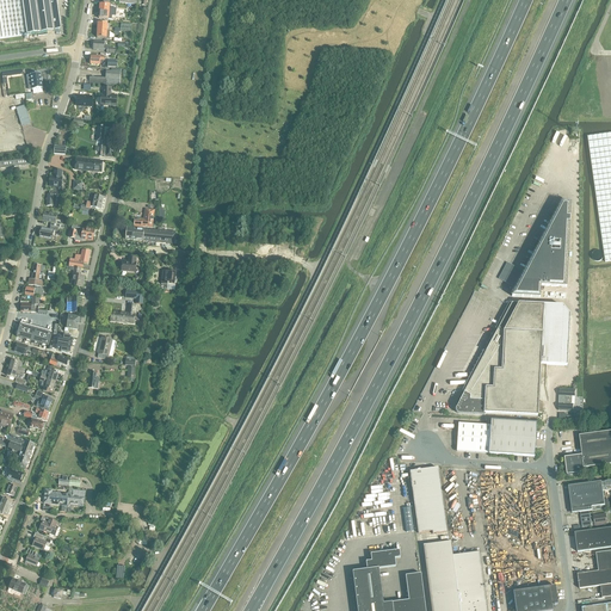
[(22,0),(0,0),(0,38),(28,35),(22,0)]
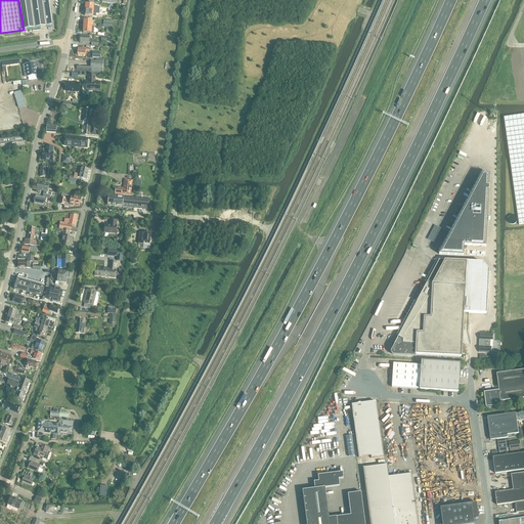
[(18,0),(24,30),(52,26),(48,0),(18,0)]
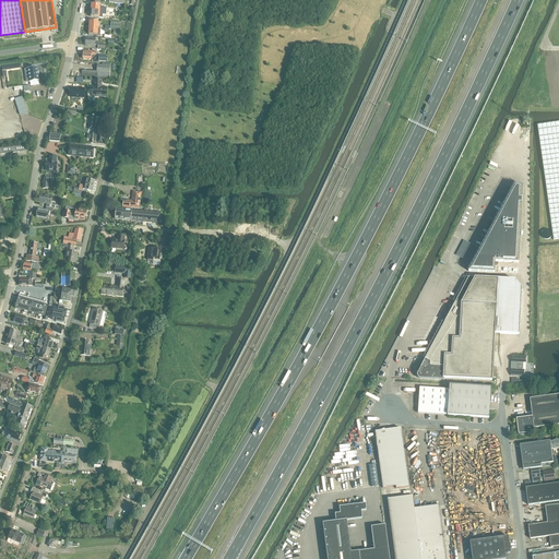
[(94,3),(92,3),(91,10),(110,12),(110,9),(106,8),(99,8),(100,4),(100,1),(94,1),(94,3)]
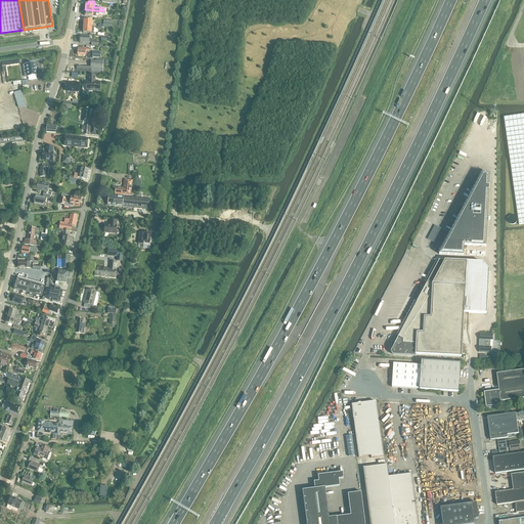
[(102,74),(103,61),(91,60),(90,73),(102,74)]
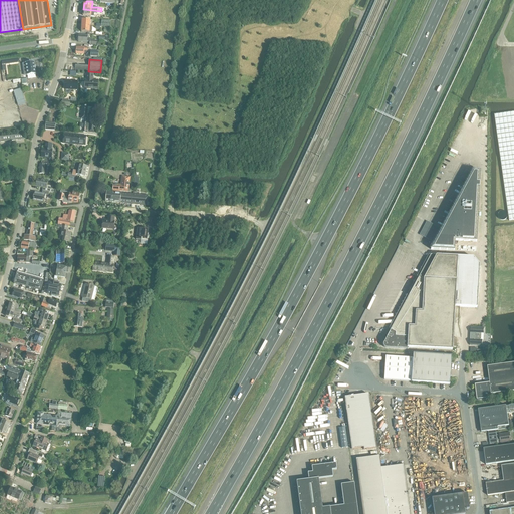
[(34,62),(25,63),(27,75),(36,74),(34,62)]
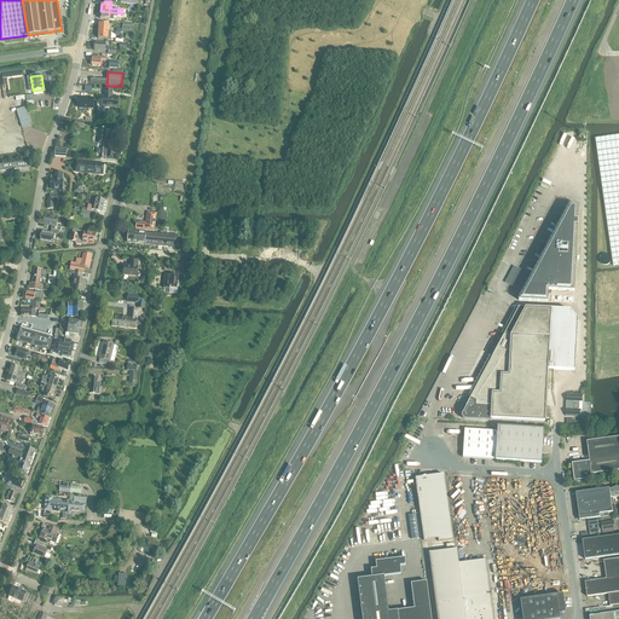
[(103,96),(103,108),(119,108),(119,97),(113,97),(113,90),(104,88),(104,96),(103,96)]
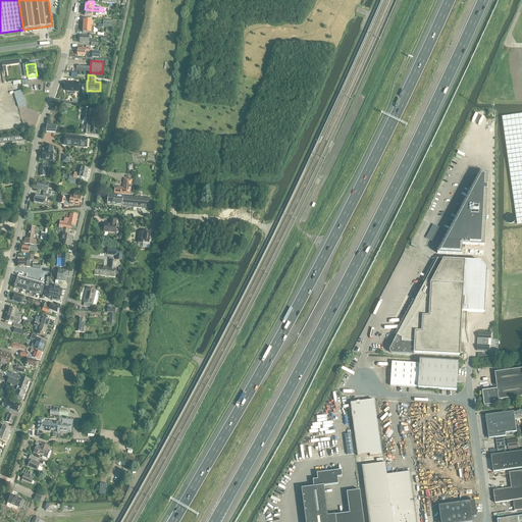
[(79,92),(79,83),(66,83),(66,91),(79,92)]
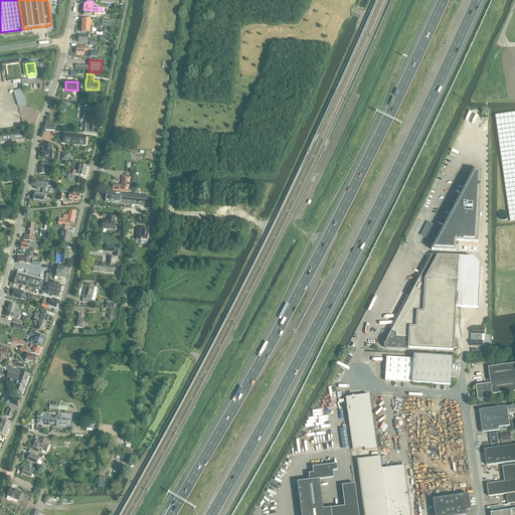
[(15,92),(19,106),(25,104),(21,90),(15,92)]
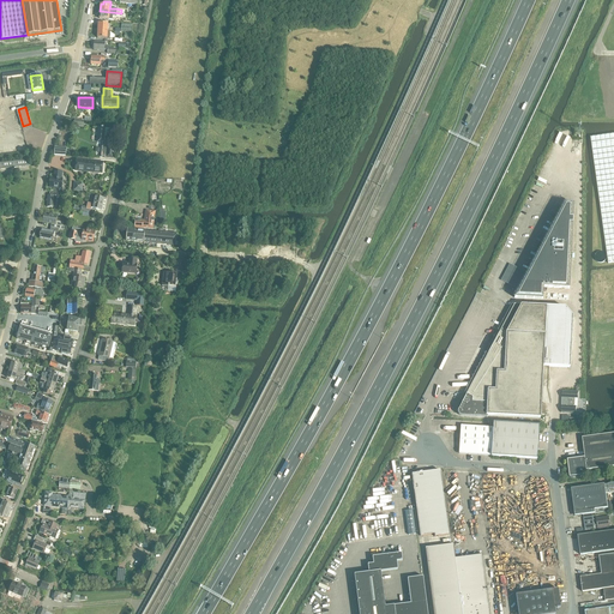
[(100,157),(106,158),(113,158),(114,146),(109,146),(109,142),(108,142),(109,128),(98,127),(97,143),(101,143),(100,157)]
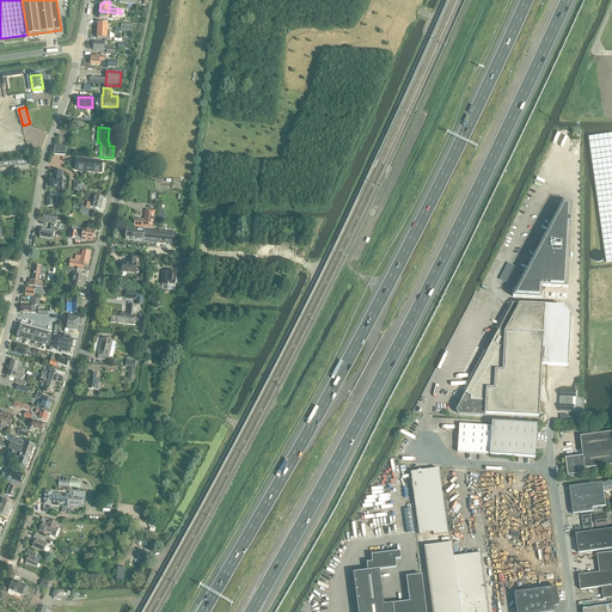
[(606,264),(611,263),(611,133),(588,138),(606,264)]
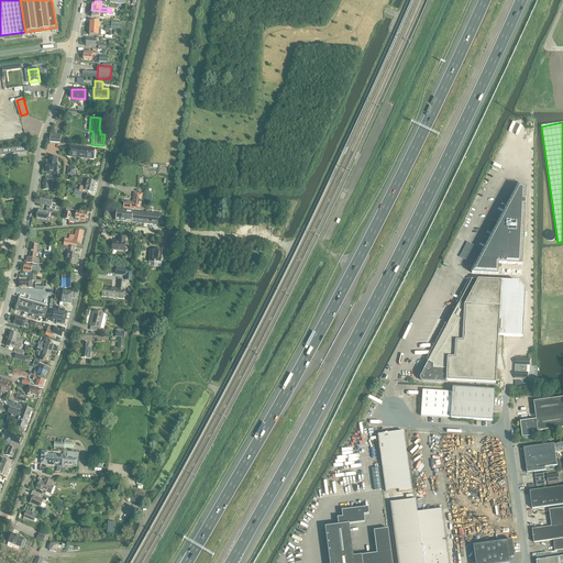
[(69,156),(81,156),(83,147),(69,146),(69,156)]
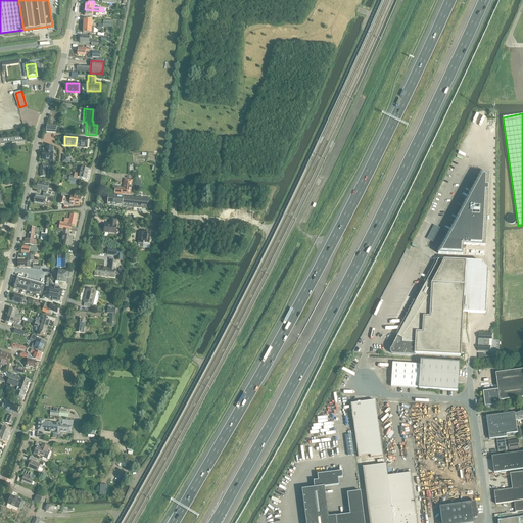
[(88,137),(77,137),(76,145),(87,146),(88,137)]
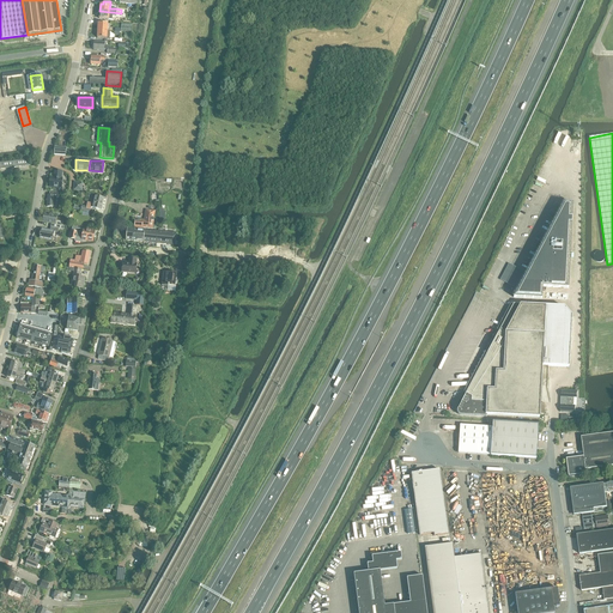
[(53,177),(50,177),(49,187),(61,188),(62,178),(61,178),(62,171),(54,171),(53,177)]
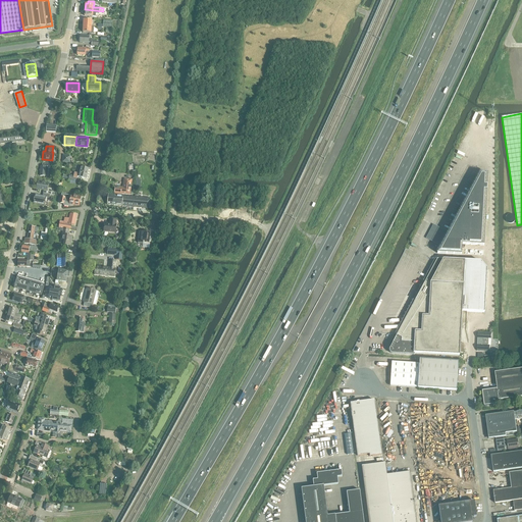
[(41,166),(41,175),(45,176),(45,175),(47,175),(48,175),(48,172),(48,168),(51,168),(51,164),(49,164),(42,163),(42,166),(41,166)]
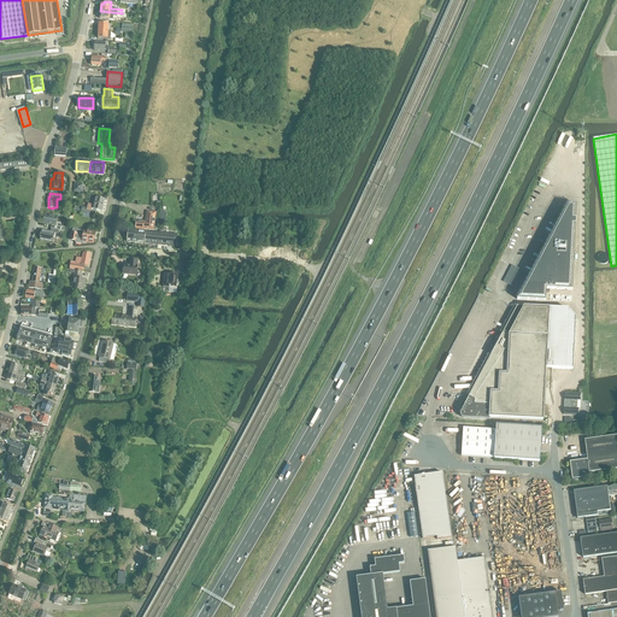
[(75,207),(74,211),(83,212),(88,213),(90,215),(92,209),(103,211),(105,199),(97,198),(95,205),(88,204),(87,207),(82,207),(82,209),(75,207)]
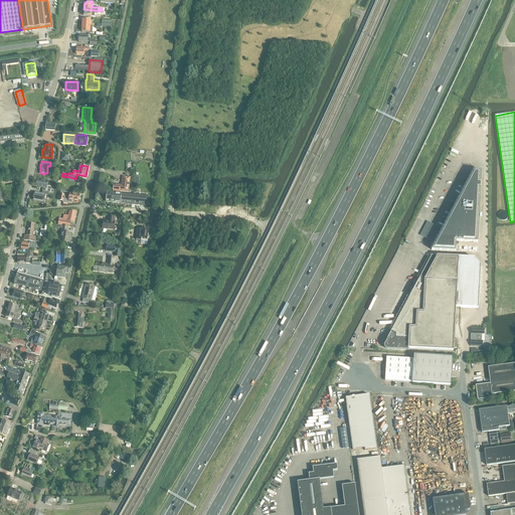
[(455,240),(476,242),(480,171),(472,170),(430,249),(454,250),(455,240)]
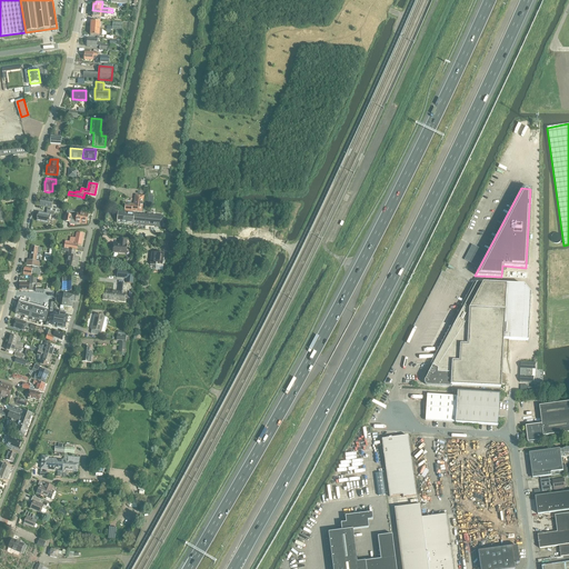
[(126,203),(126,211),(128,211),(132,212),(132,211),(142,212),(143,196),(135,195),(135,205),(126,203)]
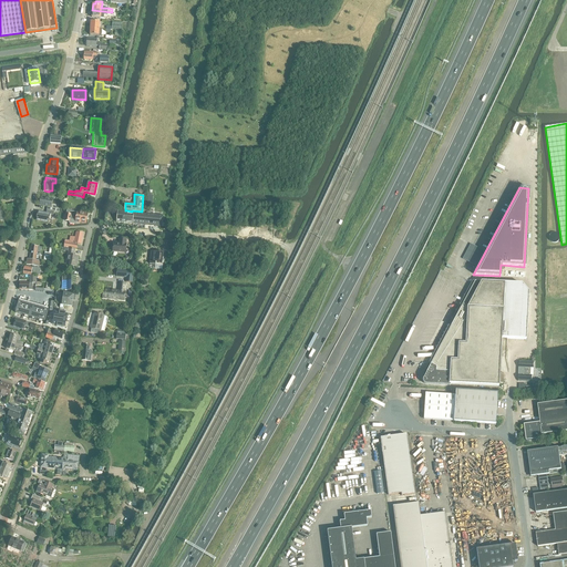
[(40,205),(48,207),(47,209),(54,212),(59,213),(59,208),(57,208),(57,205),(52,204),(53,199),(41,197),(40,205)]
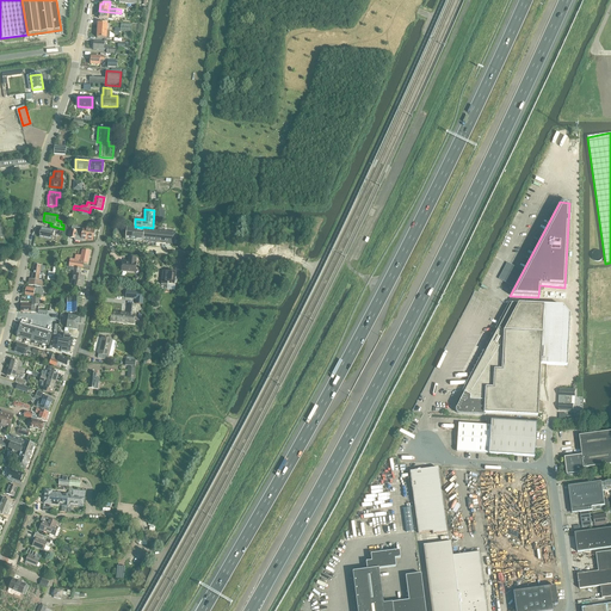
[(59,232),(59,228),(50,226),(50,229),(42,228),(39,238),(53,240),(54,230),(59,232)]
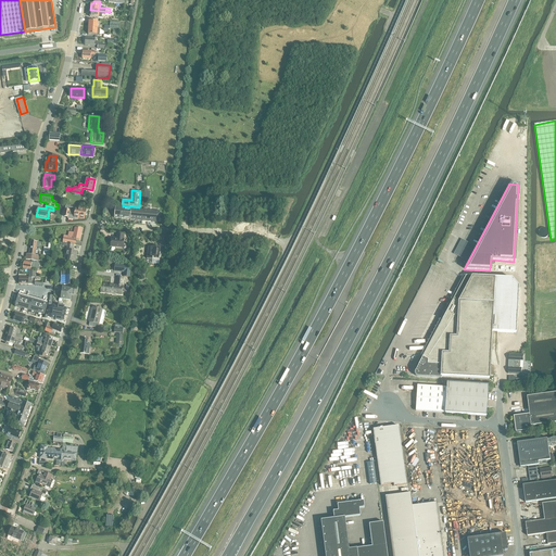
[(66,206),(64,216),(68,217),(68,219),(74,220),(74,218),(78,219),(79,218),(85,219),(86,210),(66,206)]
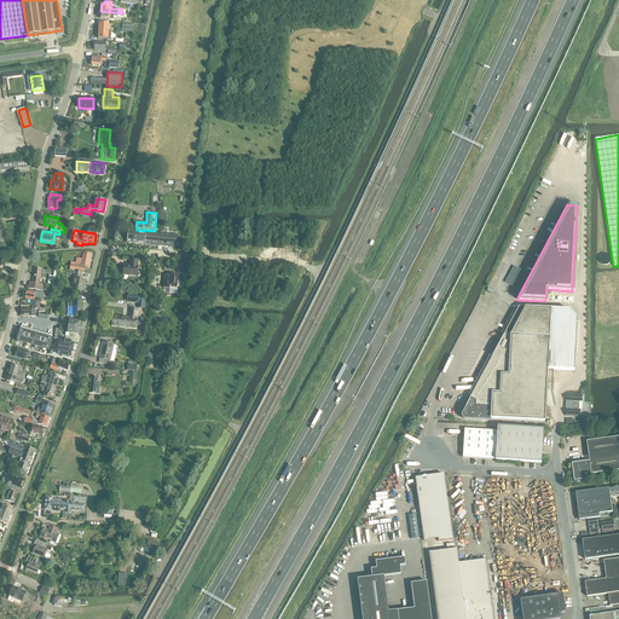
[(129,231),(128,242),(145,244),(146,232),(144,232),(144,231),(139,230),(139,231),(129,231)]
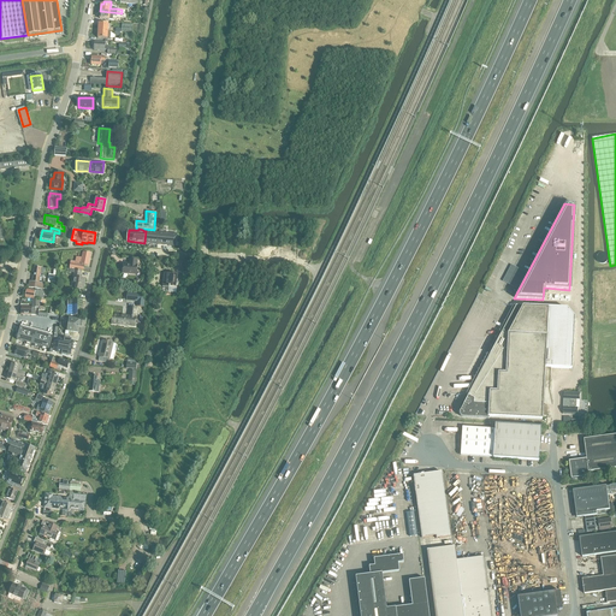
[(146,231),(144,243),(153,244),(154,244),(157,244),(158,232),(154,232),(147,231),(146,231)]
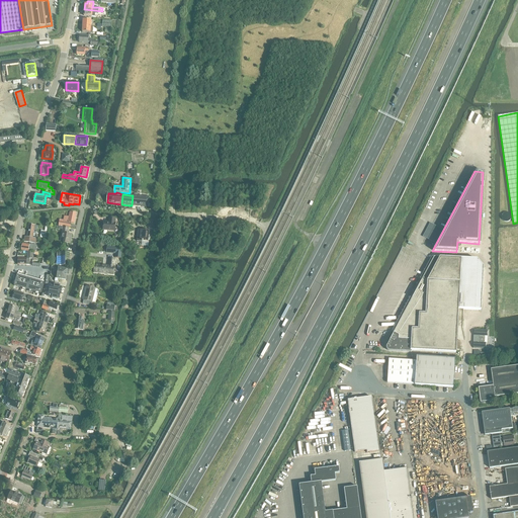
[(133,195),(132,205),(148,206),(149,196),(133,195)]
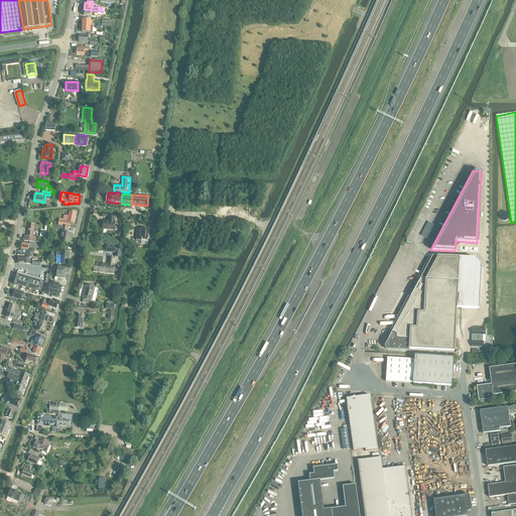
[(69,221),(74,222),(76,213),(71,211),(70,216),(65,216),(63,221),(67,221),(68,220),(69,220),(69,221)]
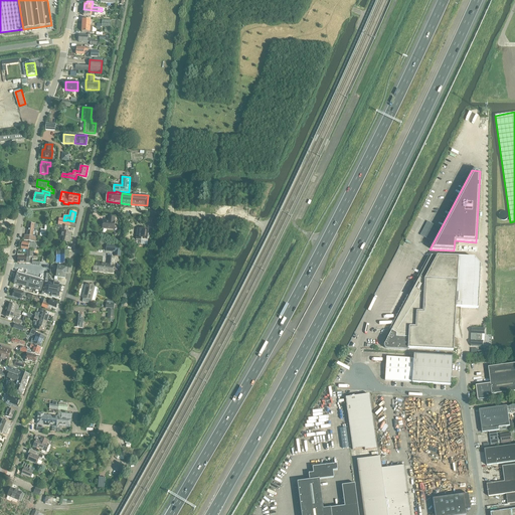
[(108,220),(103,220),(102,229),(115,230),(116,221),(115,221),(116,217),(108,216),(108,220)]
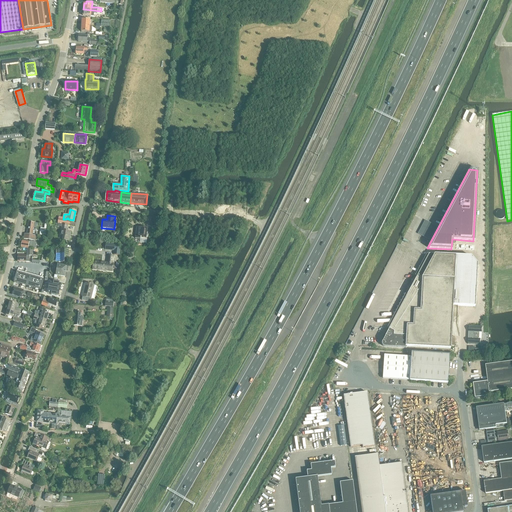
[(41,228),(40,235),(46,236),(47,229),(49,221),(45,220),(44,228),(41,228)]
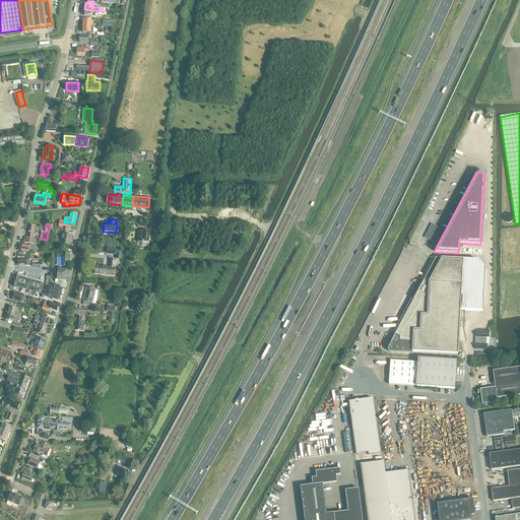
[(37,239),(38,226),(29,225),(27,238),(25,237),(24,243),(36,245),(37,239)]
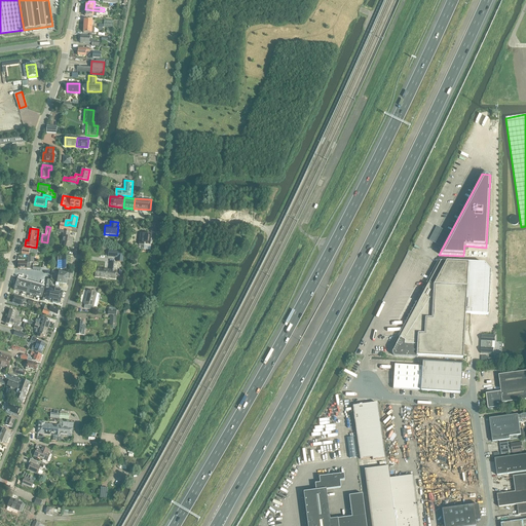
[(64,233),(63,241),(66,242),(66,247),(71,248),(73,238),(69,237),(70,231),(65,230),(64,233)]
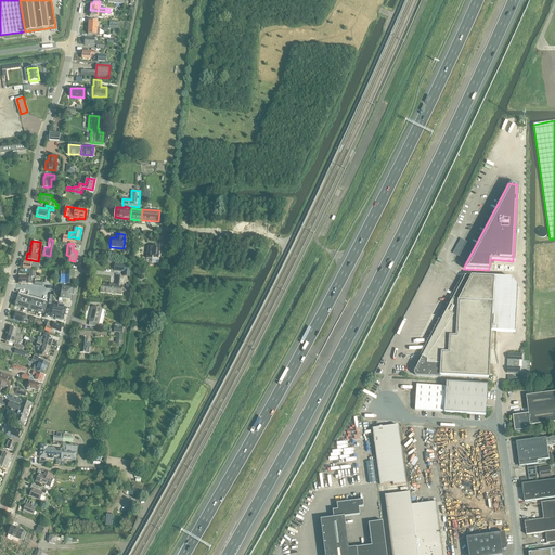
[(158,260),(158,256),(159,256),(160,253),(159,253),(159,248),(151,247),(149,246),(146,258),(158,260)]
